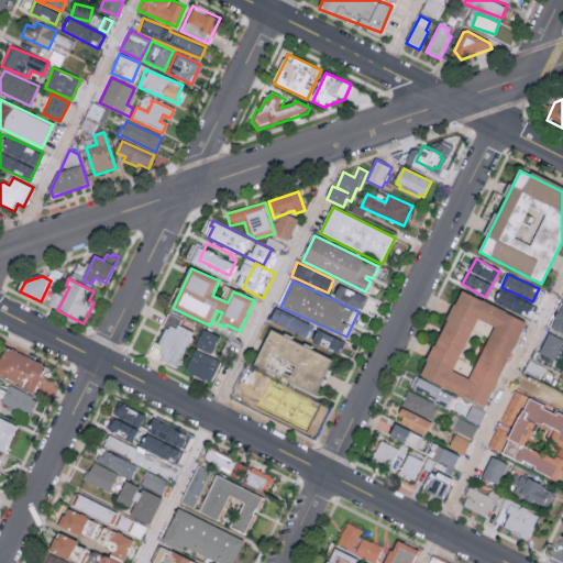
[(333,297),(361,309),(366,297),(339,284),(333,297)]
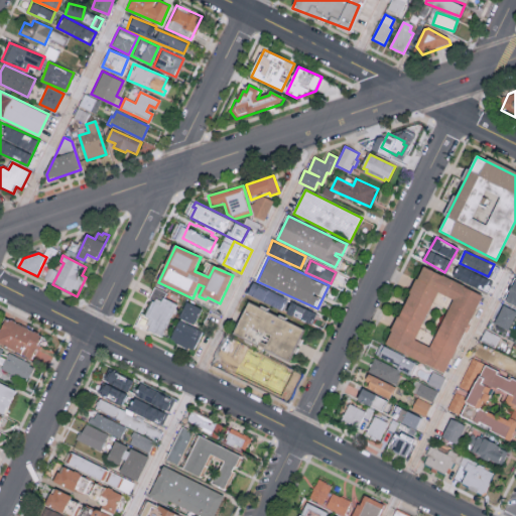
[(484,296),(424,267),(385,344),(444,374),(484,296)]
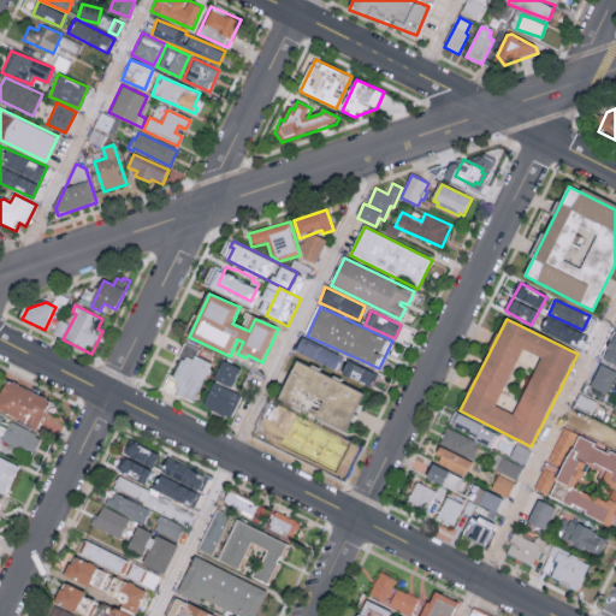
[(615,333),(612,332),(602,361),(615,366),(615,333)]
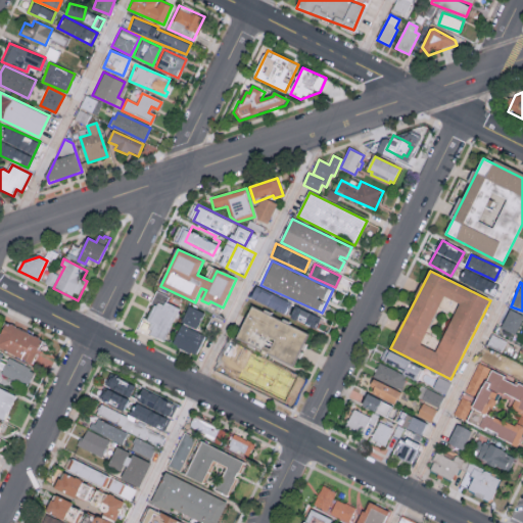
[(283,314),(288,301),(255,285),(249,297),(283,314)]
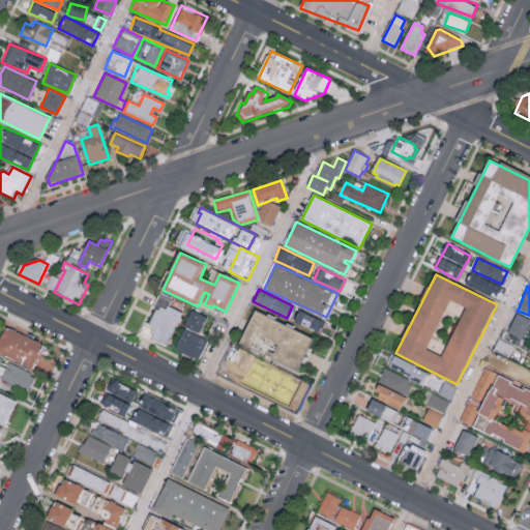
[(168,305),(170,300),(160,296),(148,325),(153,327),(149,337),(168,345),(181,312),(168,305)]
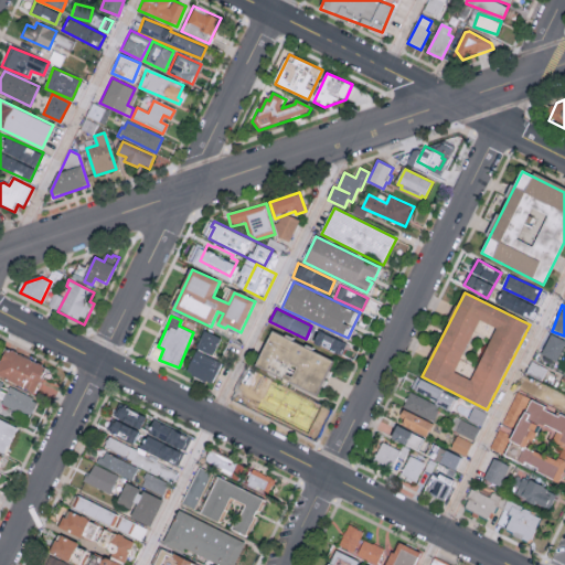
[(195,348),(212,355),(221,337),(204,329),(195,348)]
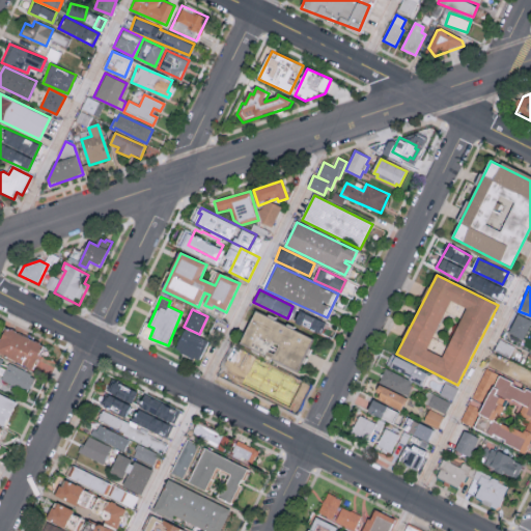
[(299,369),(313,338),(253,311),(239,342),(299,369)]
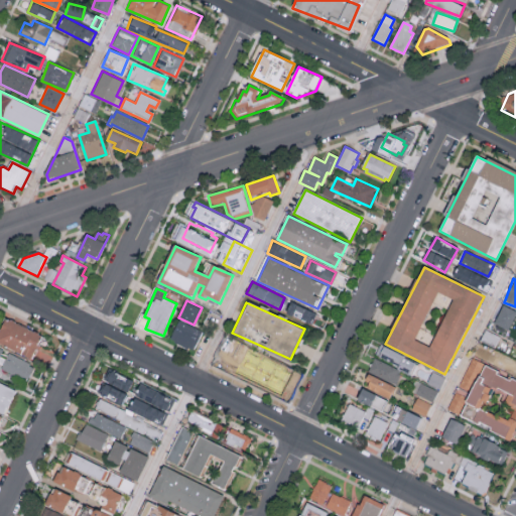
[(315,311),(289,302),(286,314),(311,323),(315,311)]
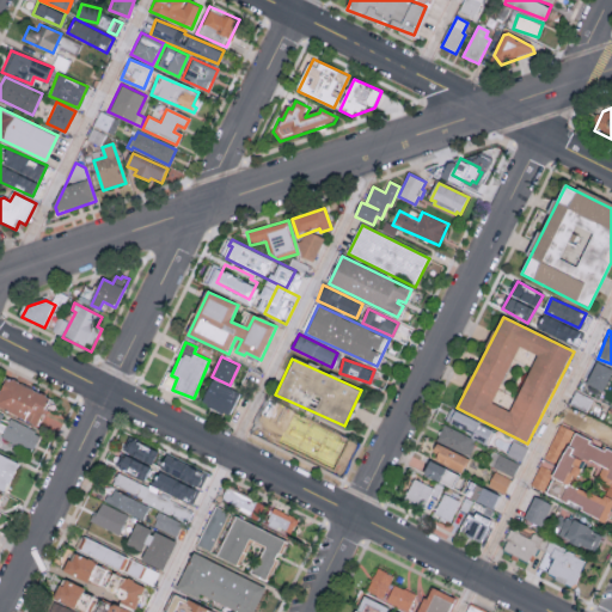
[(601,391),(611,369),(611,368),(595,361),(585,383),(601,391)]
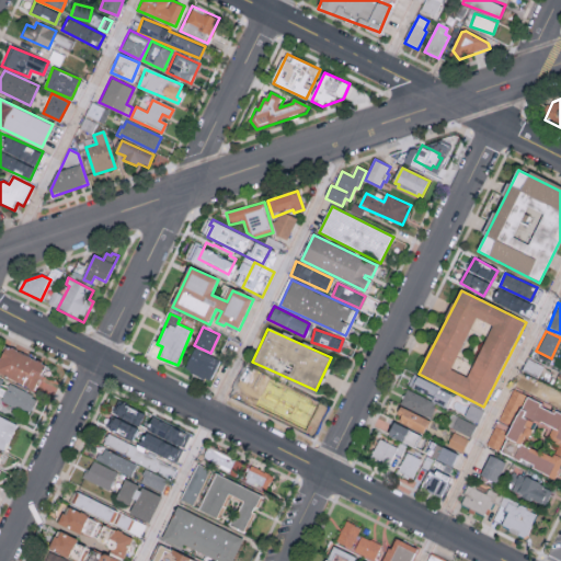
[(0,354),(0,373),(33,390),(46,365),(6,344),(0,354)]
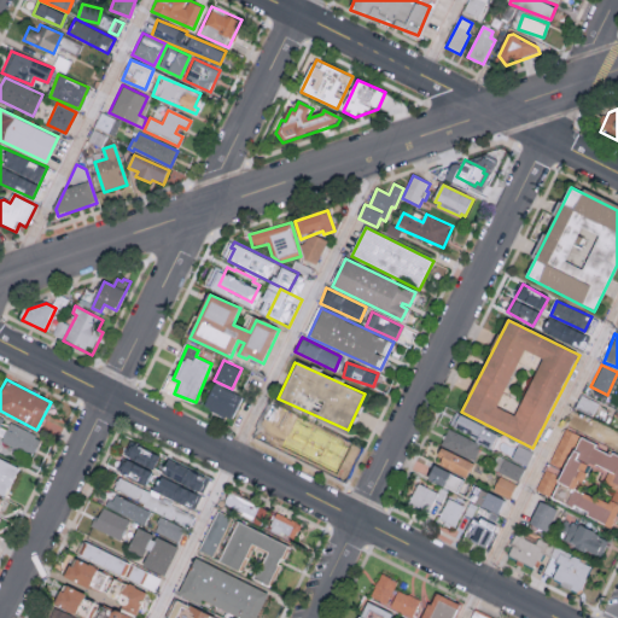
[(205,410),(232,419),(240,394),(214,385),(205,410)]
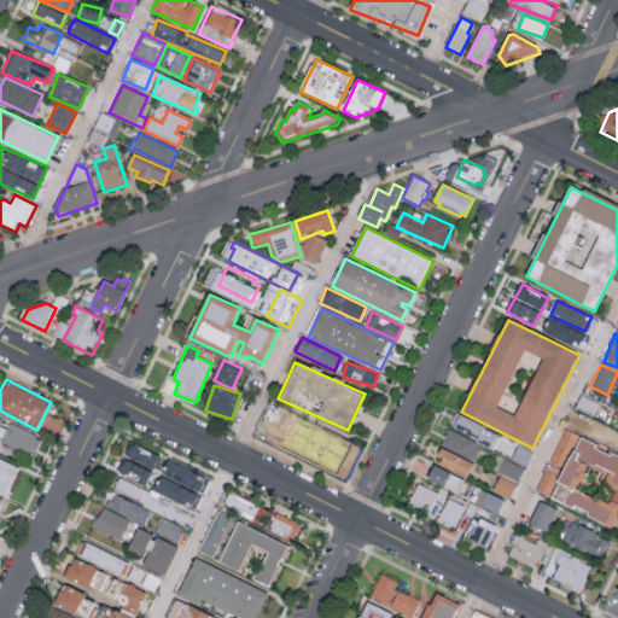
[(499,433),(455,413),(449,426),(481,441),(479,443),(491,449),(499,433)]
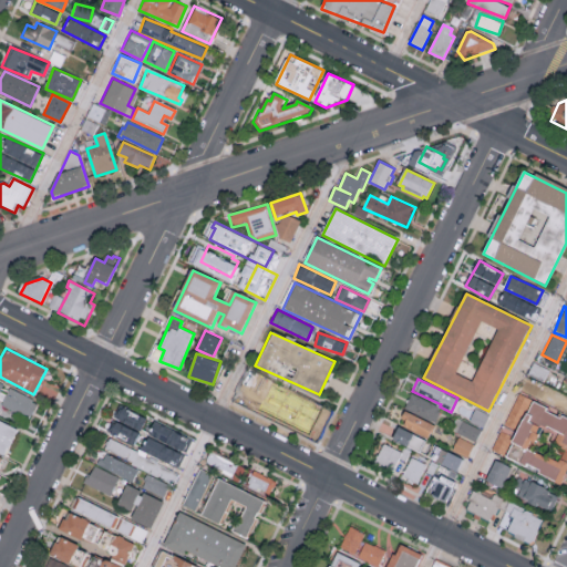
[(30,418),(38,401),(9,387),(0,403),(30,418)]
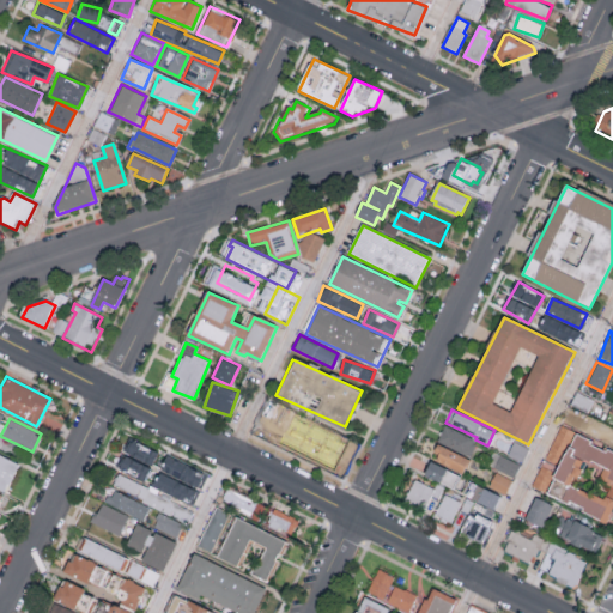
[(475,439),(444,424),(436,441),(467,456),(475,439)]
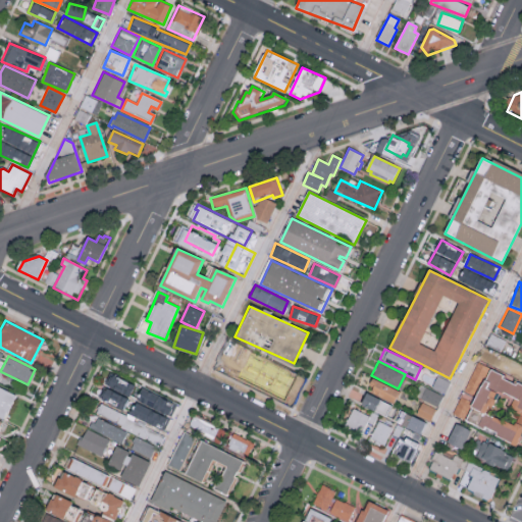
[(453,414),(464,418),(473,394),(477,395),(488,366),(476,361),(464,393),(461,392),(453,414)]
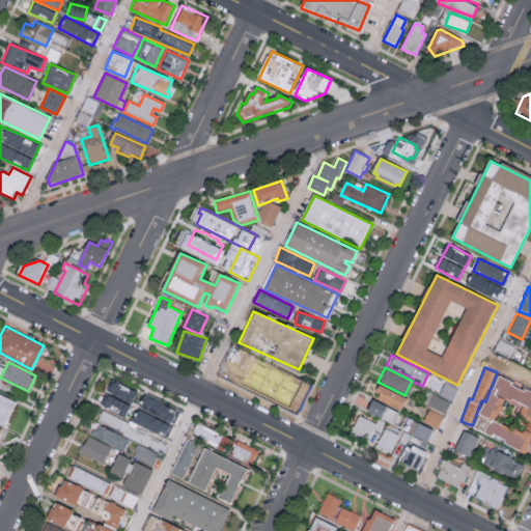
[(530,391),(495,375),(473,428),(526,450),(530,442),(530,391)]
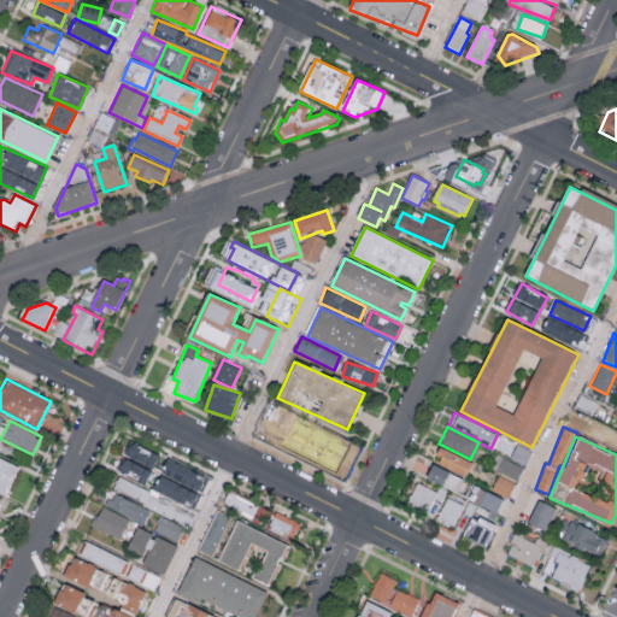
[(158,454),(131,442),(125,454),(127,454),(119,470),(145,482),(158,454)]
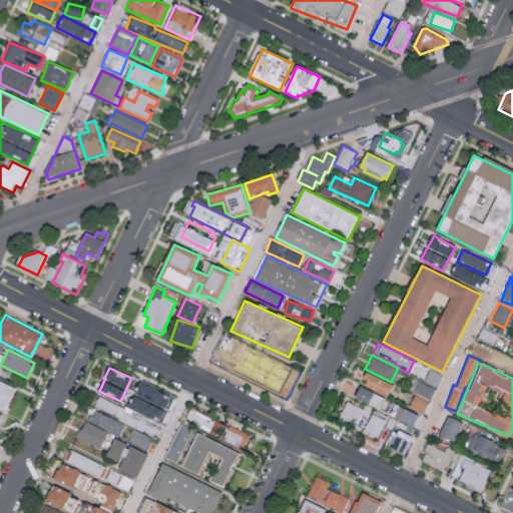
[(425,380),(437,386),(442,374),(430,369),(425,380)]
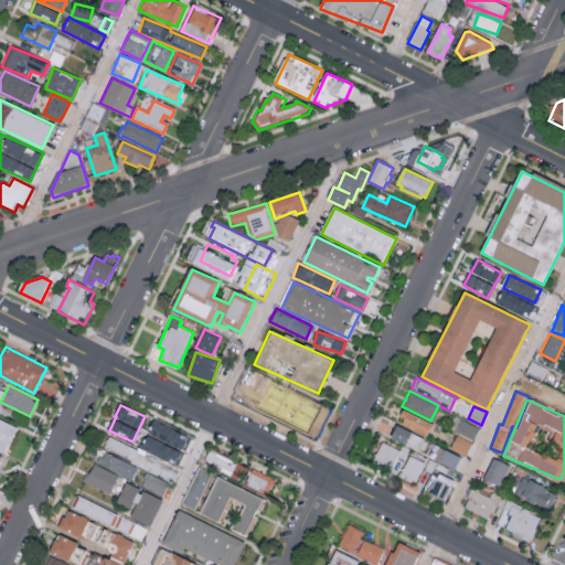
[(397,423),(426,436),(433,423),(403,409),(397,423)]
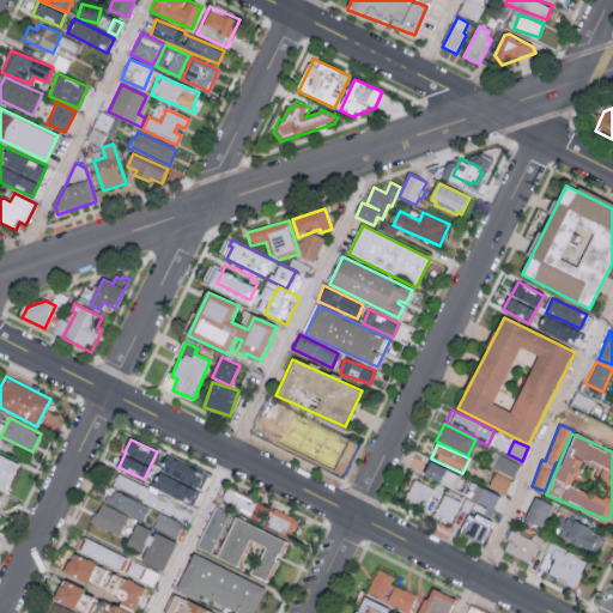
[(0,489),(5,491),(18,463),(0,454),(0,489)]
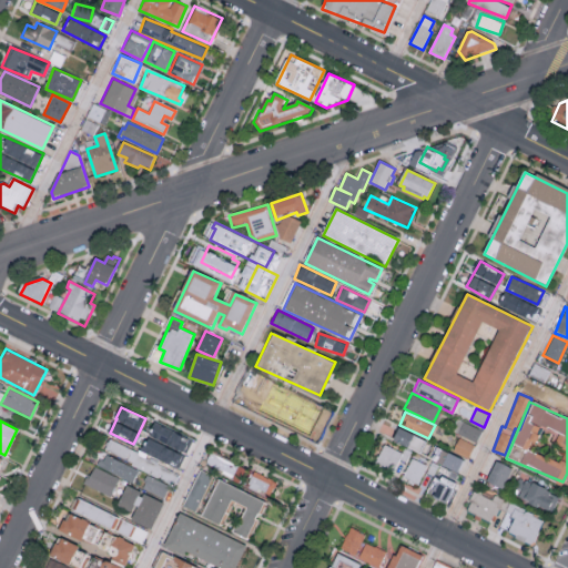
[(482,429),(463,421),(457,433),(476,442),(482,429)]
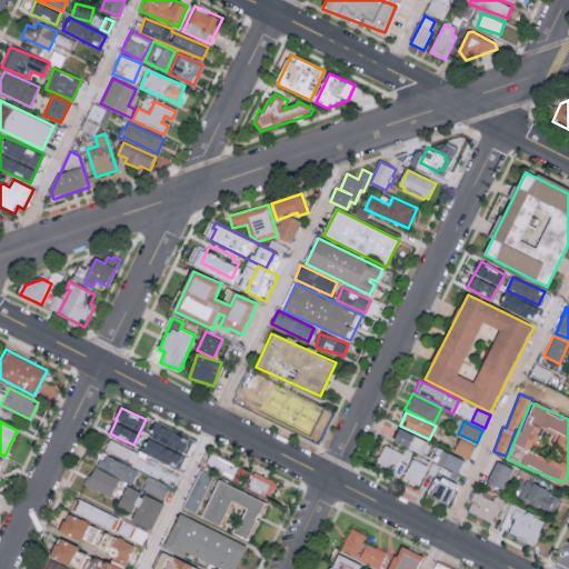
[(189,438),(155,423),(148,438),(183,452),(189,438)]
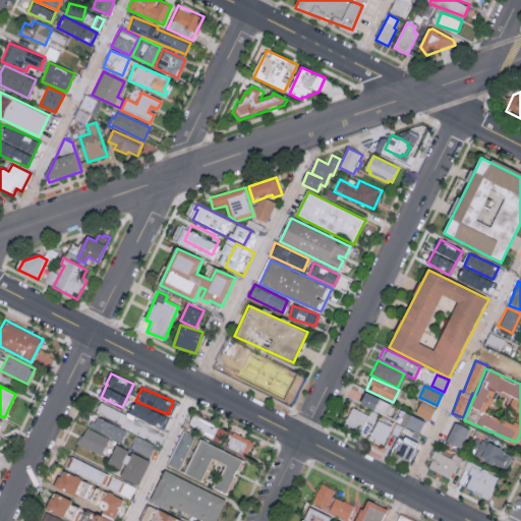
[(389,403),(364,392),(359,403),(384,415),(389,403)]
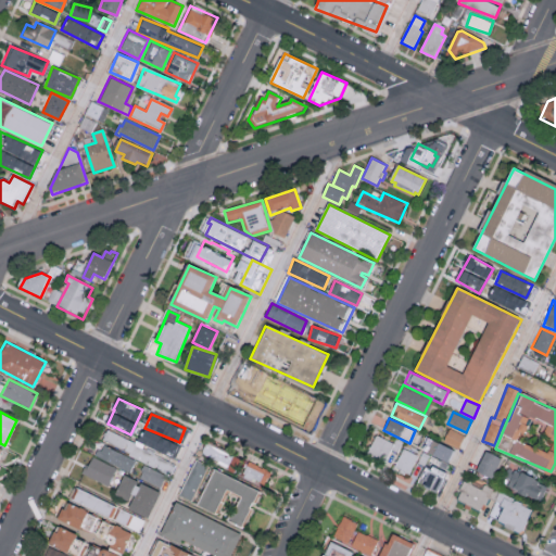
[(135,443),(108,428),(102,438),(129,453),(135,443)]
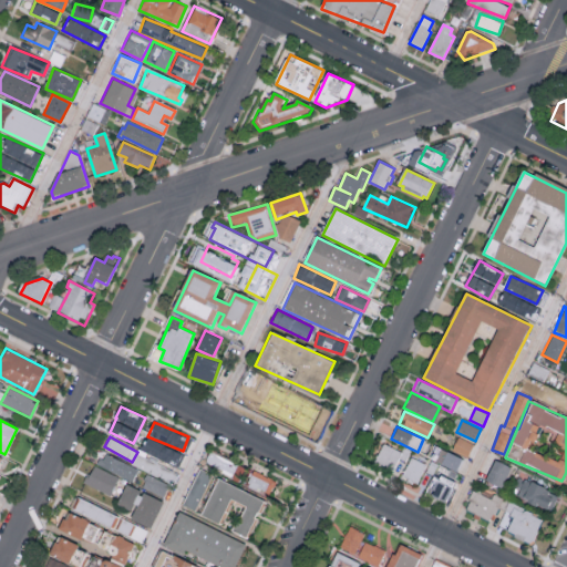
[(173,466),(181,453),(148,436),(141,449),(173,466)]
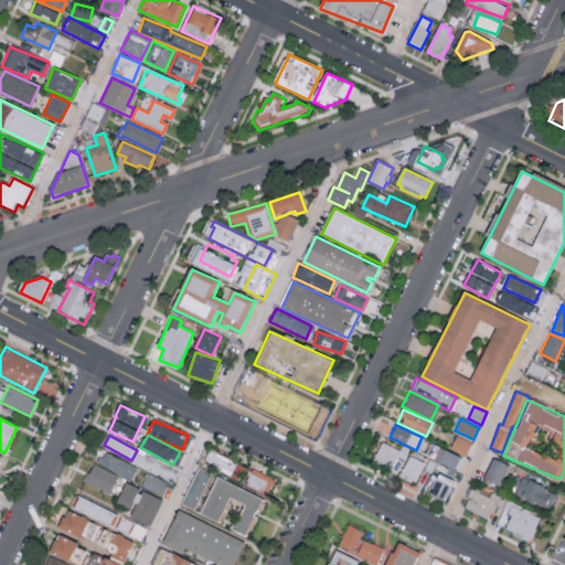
[(450,449),(467,454),(471,440),(455,435),(450,449)]
